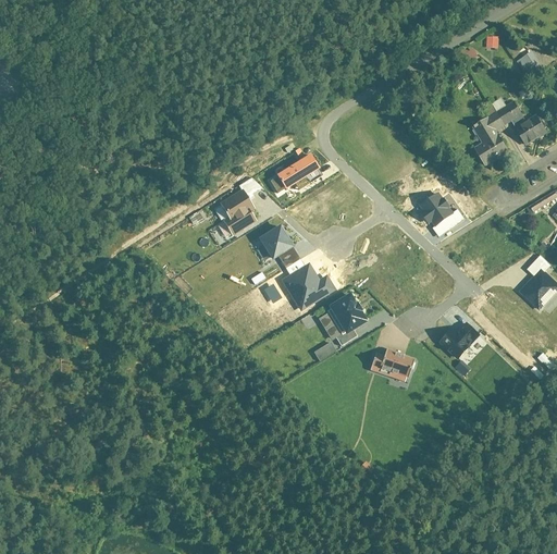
[(535,51),(529,46),(514,57),(522,72),(528,64),(539,75),(545,69),(535,60),(535,51)]
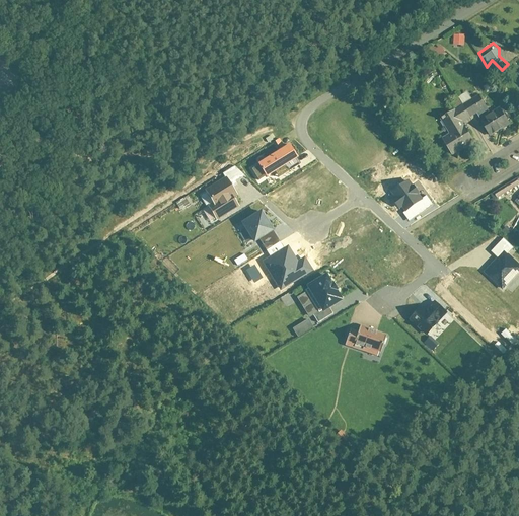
[(478,94),(477,95),(436,121),(447,139),(441,142),(449,155),(472,142),(465,130),(459,134),(456,129),(475,118),(487,136),(509,123),(502,111),(492,116),(478,94)]
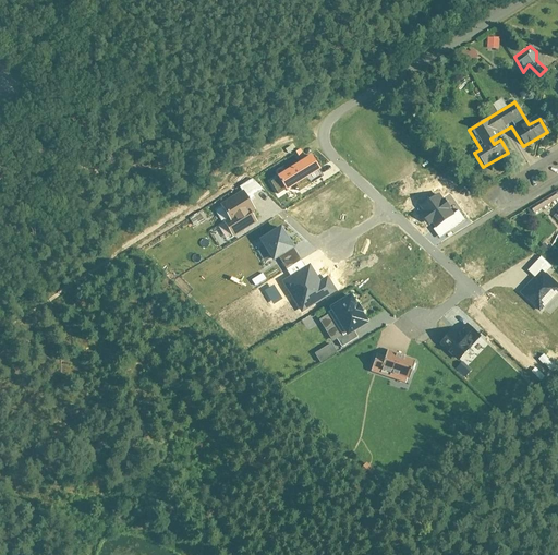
[(299,189),(324,175),(311,155),(270,180),(278,192),(294,181),(299,189)]
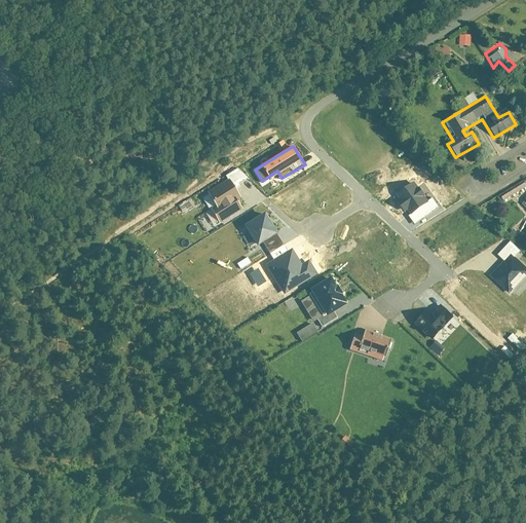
[(213,224),(240,207),(235,197),(238,194),(229,180),(201,196),(210,209),(204,211),(213,224)]
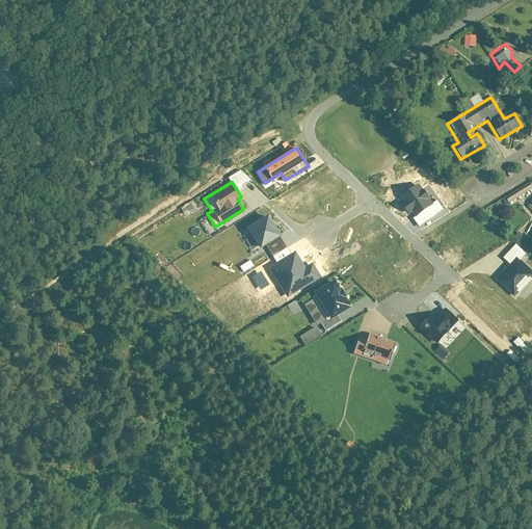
[(403,194),(417,214),(432,203),(427,196),(429,195),(424,189),(423,190),(419,184),(403,194)]
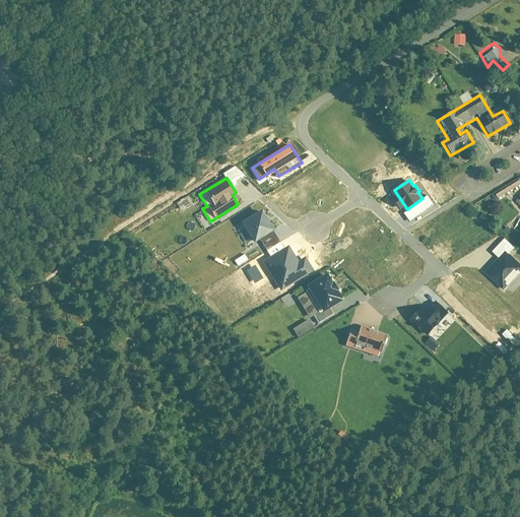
[(255,240),(272,229),(261,210),(244,221),(255,240)]
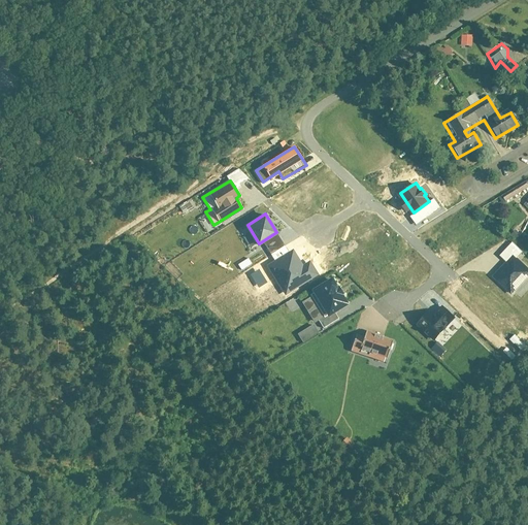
[(301,266),(292,251),(269,265),(286,291),(316,272),(309,261),(301,266)]
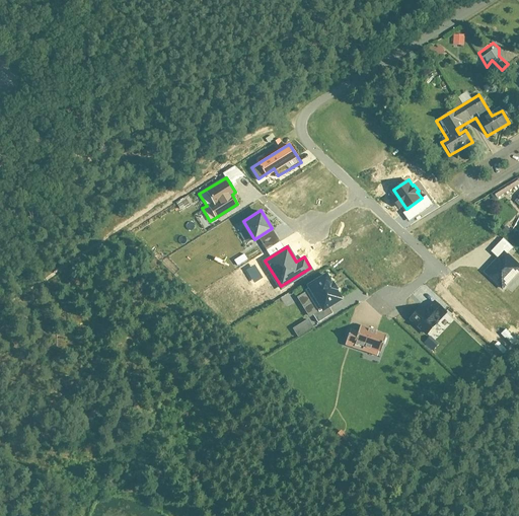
[(503,286),(518,268),(518,264),(505,250),(486,270),(503,286)]
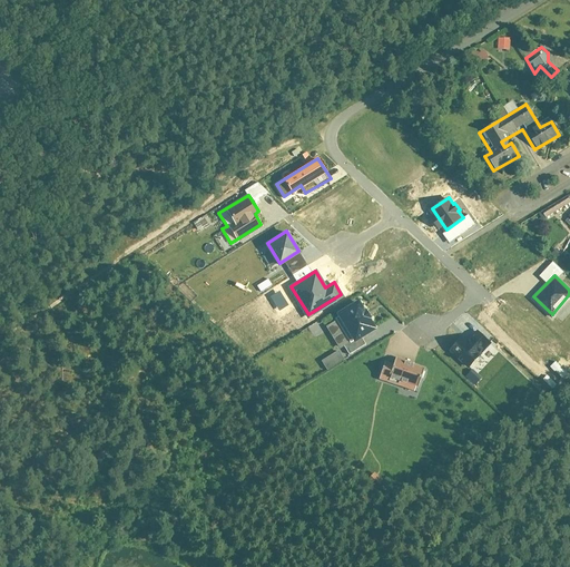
[(336,312),(354,342),(376,329),(359,299),(336,312)]
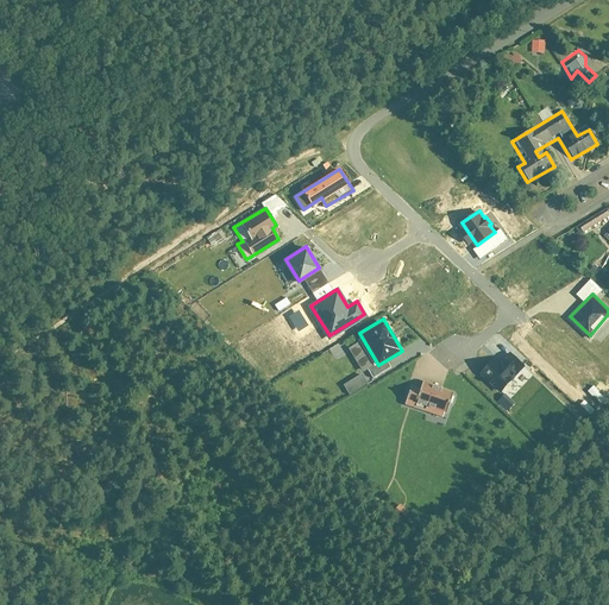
[(512,376),(523,364),(510,351),(498,363),(495,359),(483,371),(502,390),(514,377),(512,376)]
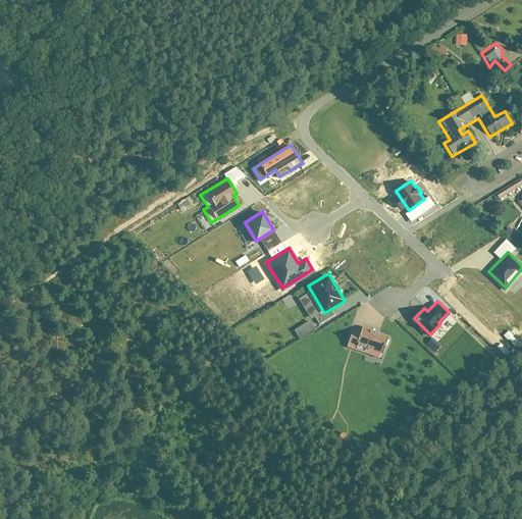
[(310,319),(294,329),(300,339),(315,328),(310,319)]
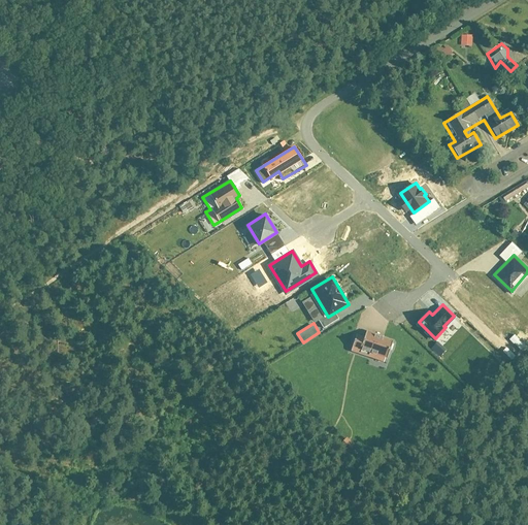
[(350,350),(385,362),(393,339),(386,337),(367,330),(365,336),(356,333),(350,350)]
